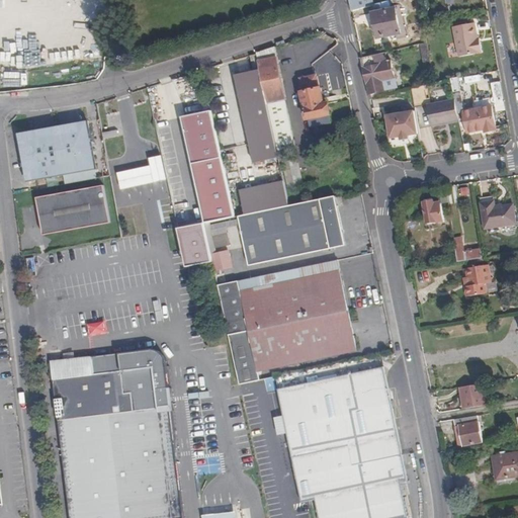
[(364,7),(362,0),(349,0),(352,10),(364,7)]
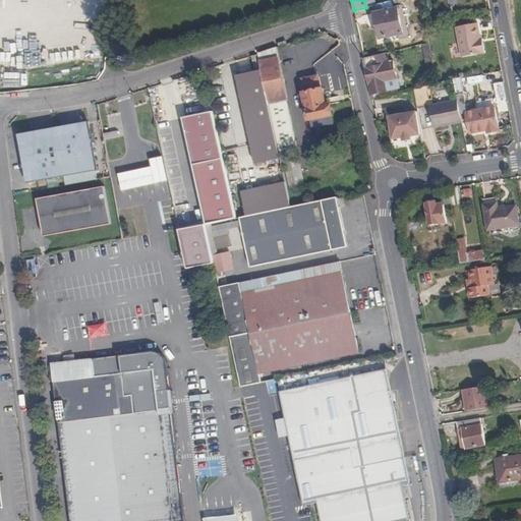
[(393,1),(373,5),(380,38),(403,33),(399,8),(395,9),(393,1)]
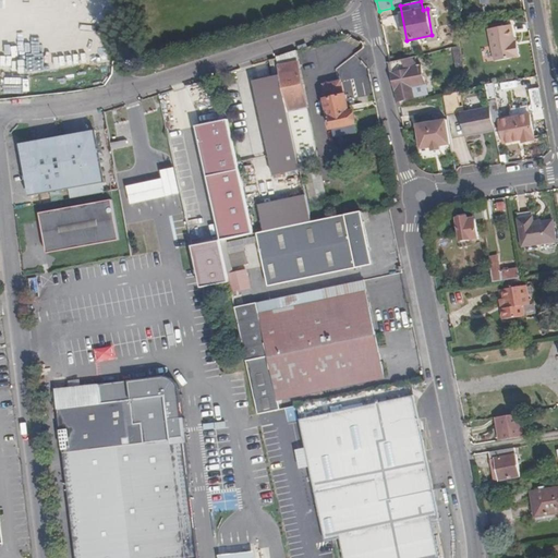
[(488,31),(494,62),(520,58),(518,47),(516,47),(512,26),(488,31)]
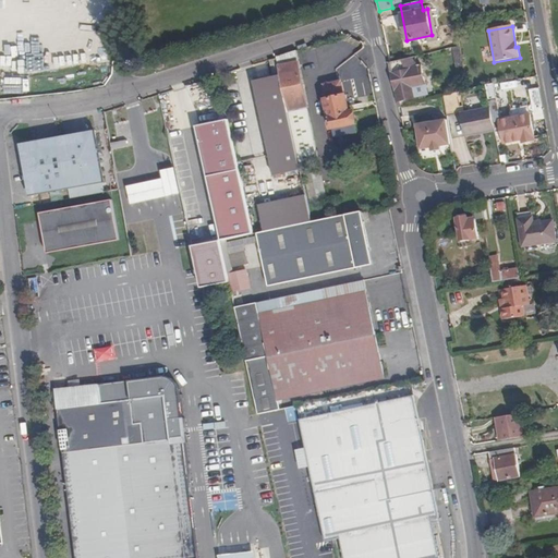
[(460,46),(452,47),(457,68),(464,65),(460,46)]
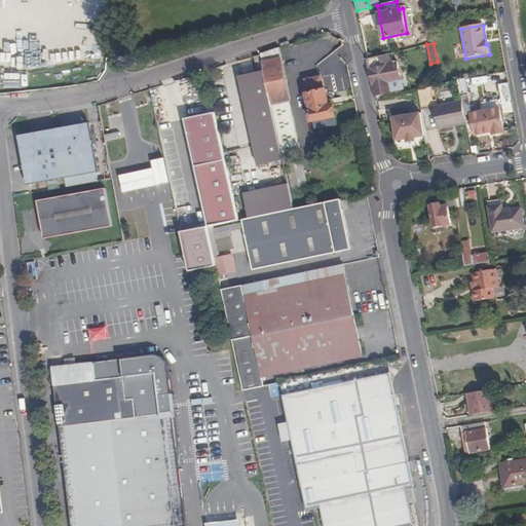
[(261,55),(265,72),(271,106),(291,102),(279,47),(261,53),(261,55)]
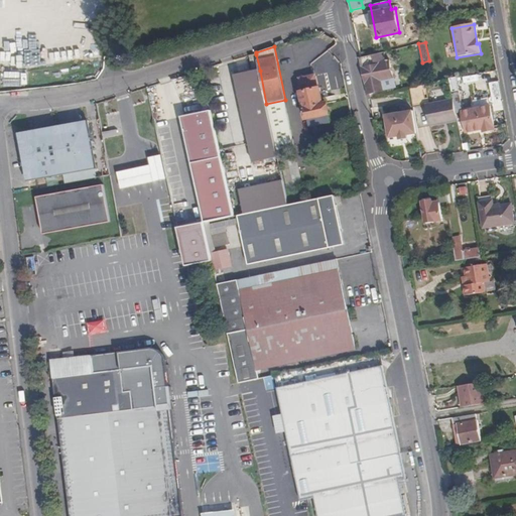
[(143,53),(145,65),(152,62),(150,52),(143,53)]
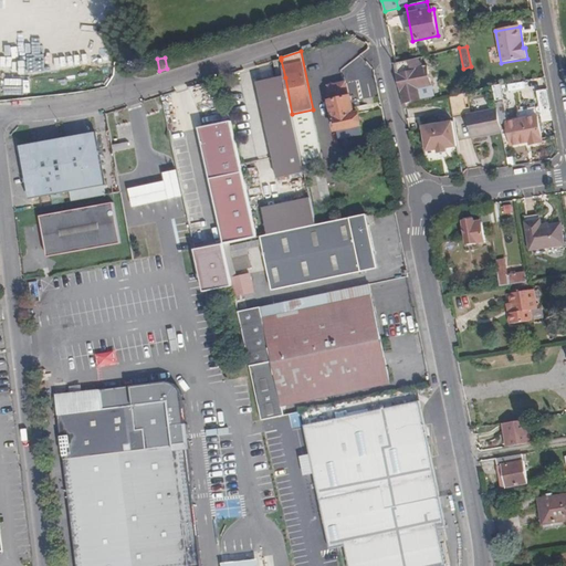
[(396,62),(404,102),(421,98),(419,87),(432,84),(428,66),(422,67),(420,58),(396,62)]
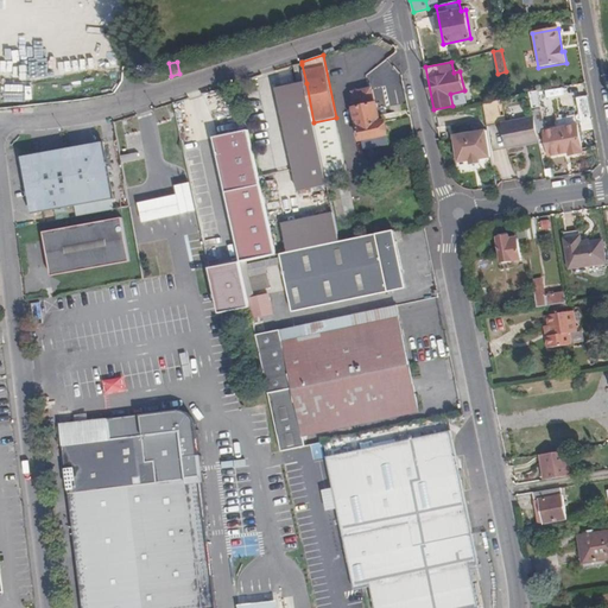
[(306,83),(302,64),(293,65),(298,84),(306,83)]
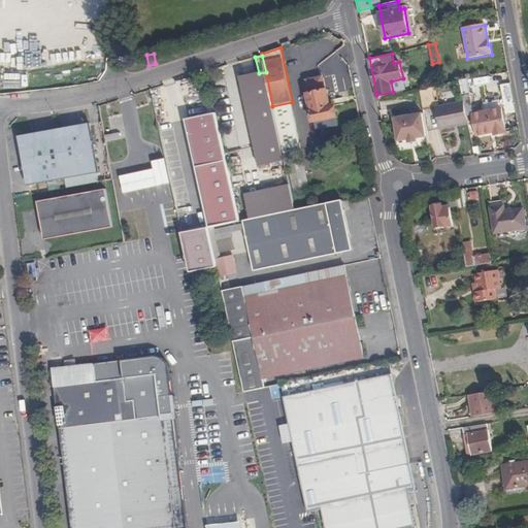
[(266,72),(259,73),(257,74),(240,77),(260,168),(285,163),(279,137),(277,129),(275,118),(272,106),(266,72)]
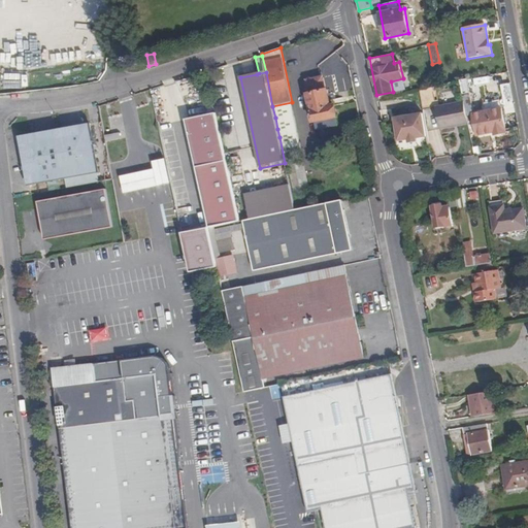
[(307,94),(312,122),(336,117),(334,105),(331,106),(327,90),(325,90),(323,77),(321,77),(306,80),(308,94),(307,94)]
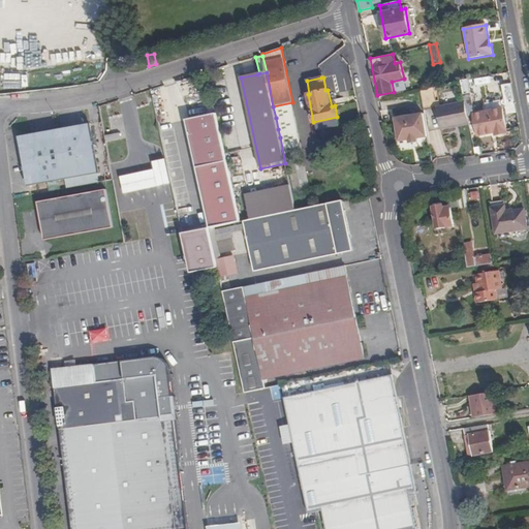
[(464,94),(471,93),(470,79),(463,80),(464,94)]
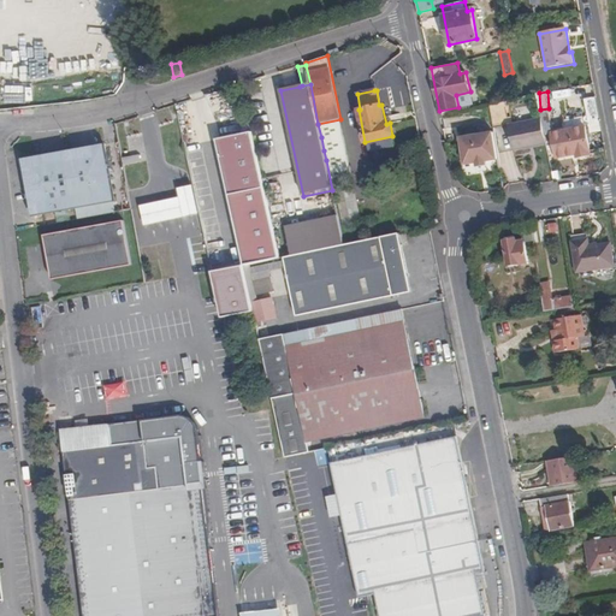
[(546,144),(542,119),(537,96),(504,102),(509,125),(514,150),(546,144)]
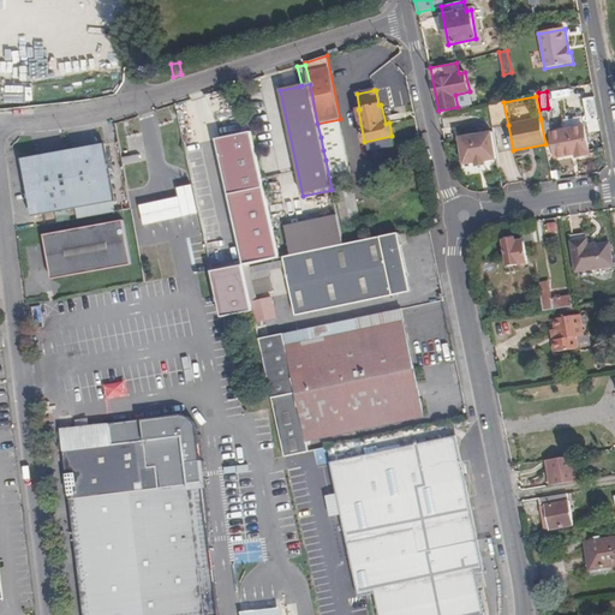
[(490,105),(494,124),(501,123),(502,126),(508,125),(503,102),(490,105)]
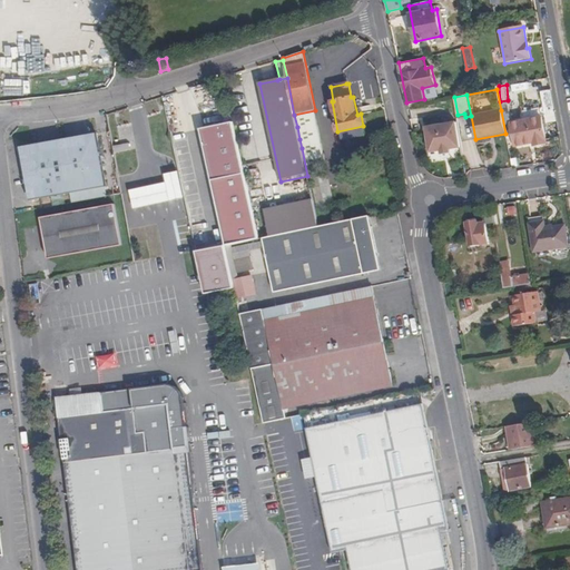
[(542,120),(524,124),(512,126),(516,148),(533,144),(533,146),(547,144),(542,120)]
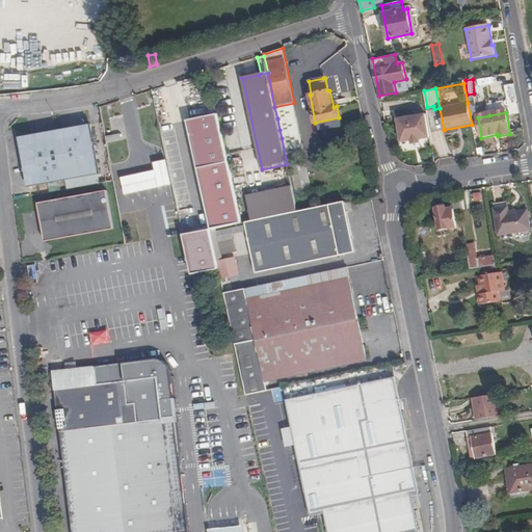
[(413,140),(420,139),(430,137),(427,114),(399,118),(402,141),(413,140)]
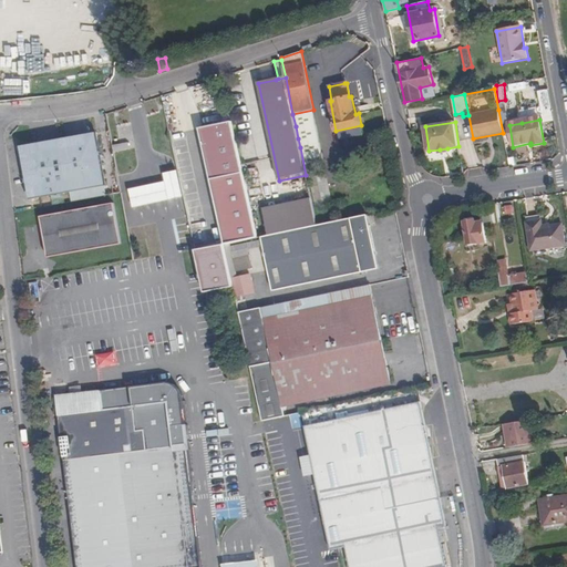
[(223,244),(255,237),(232,126),(199,133),(223,244)]
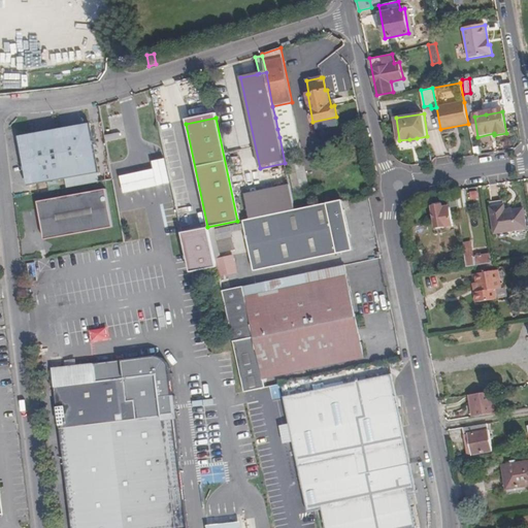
[(19,139),(25,183),(27,190),(31,189),(35,188),(99,176),(91,128),(19,139)]
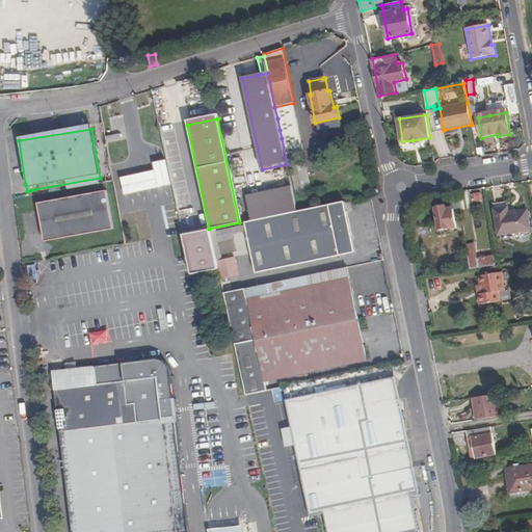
[(106,136),(107,142),(122,139),(121,134),(106,136)]
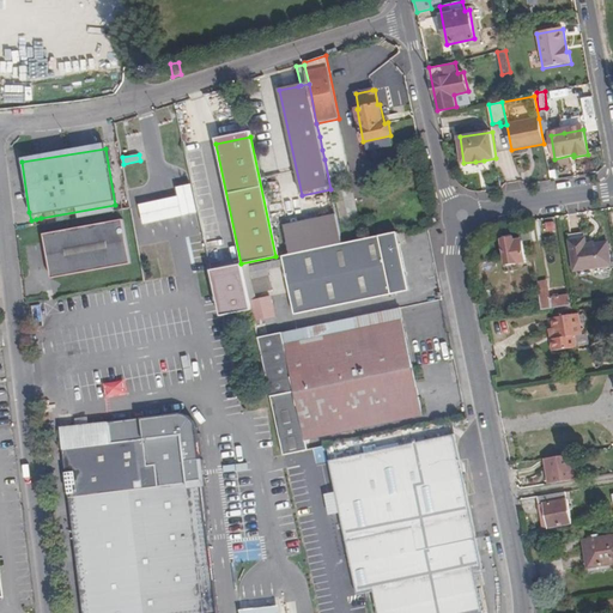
[(180,198),(140,206),(145,226),(200,213),(192,186),(178,187),(180,198)]
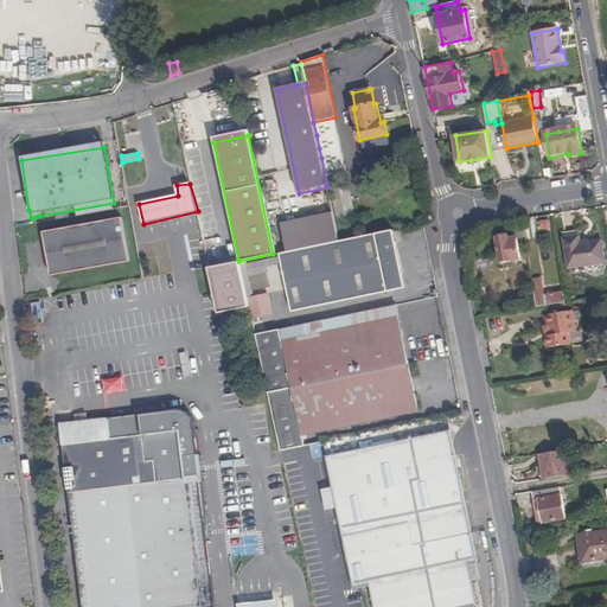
[(281,222),(288,251),(339,241),(333,211),(281,222)]
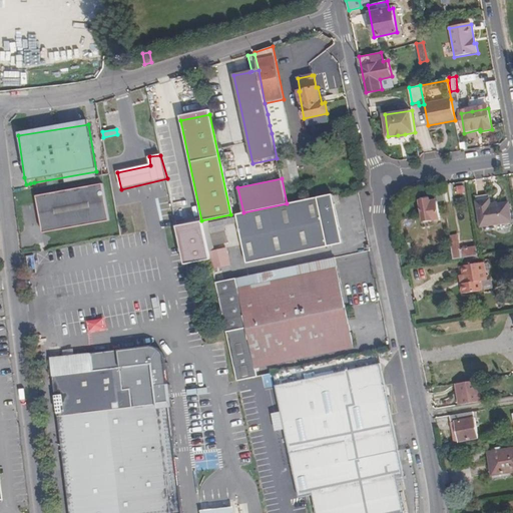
[(105,182),(40,193),(41,202),(46,230),(112,220),(105,182)]
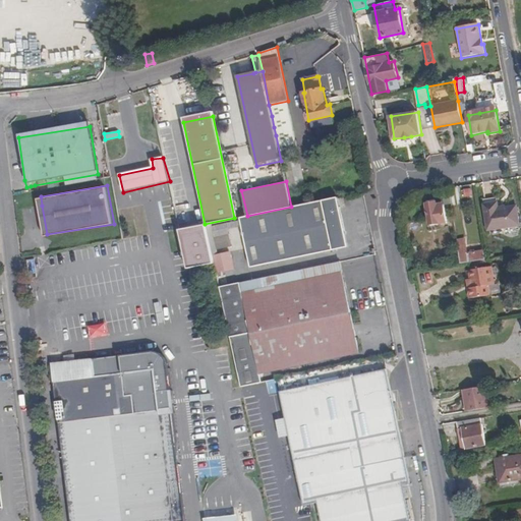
[(465,197),(472,196),(471,188),(463,189),(465,197)]
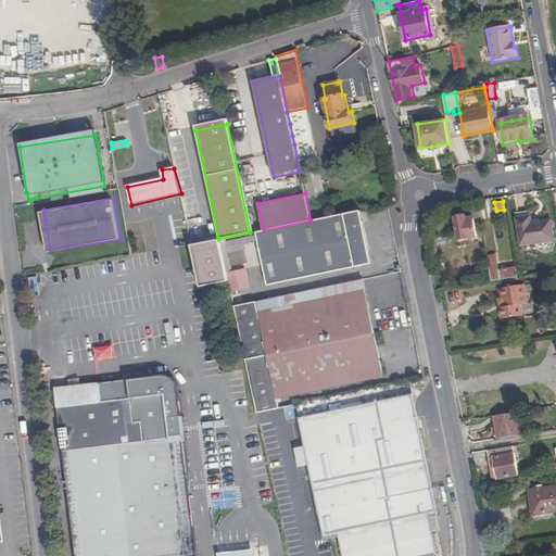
[(311,220),(264,230),(257,231),(268,285),(373,265),(362,211),(345,214),(311,220)]
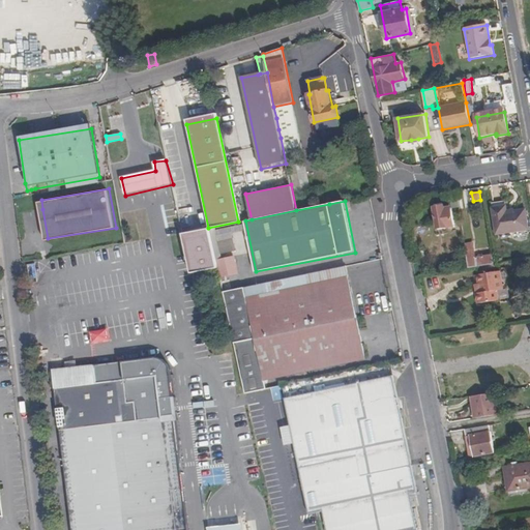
[(443,207),(443,205),(436,206),(437,208),(436,208),(439,230),(454,228),(451,210),(445,211),(444,207),(443,207)]
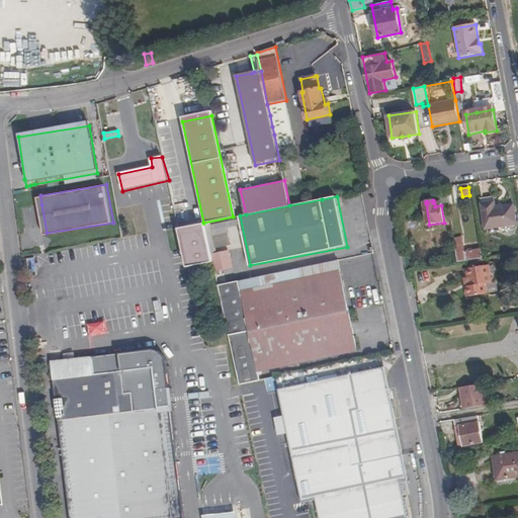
[(516,226),(514,213),(511,214),(510,205),(502,206),(503,208),(495,209),(495,206),(494,202),(481,204),(485,230),(516,226)]
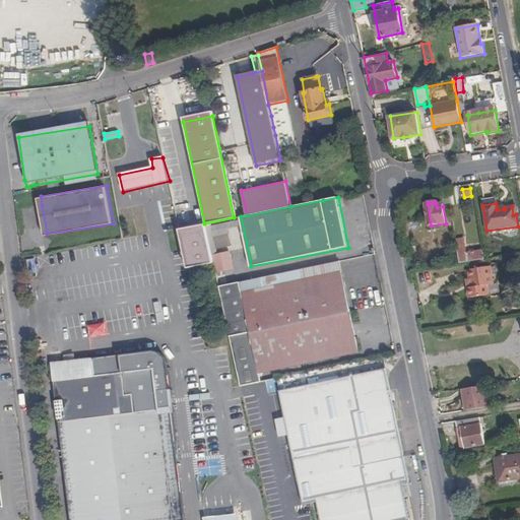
[(177,231),(185,269),(214,264),(205,224),(177,231)]
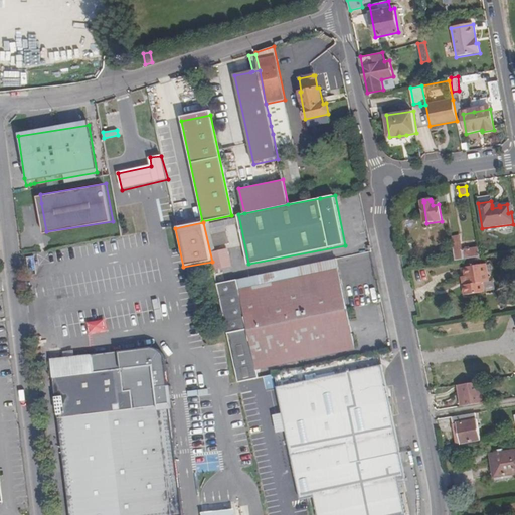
[(459,242),(453,243),(455,261),(480,256),(478,248),(460,250),(459,242)]
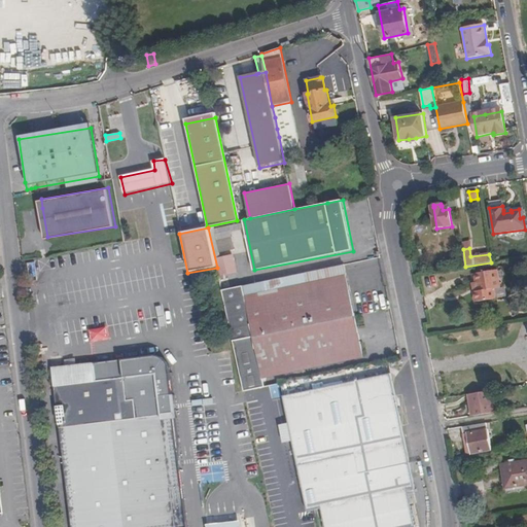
[(39,260),(40,269),(49,268),(47,259),(39,260)]
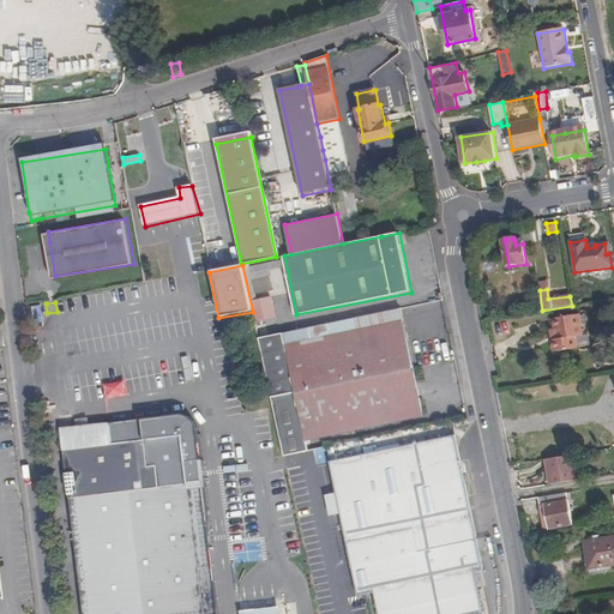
[(488,307),(479,308),(481,319),(489,317),(488,307)]
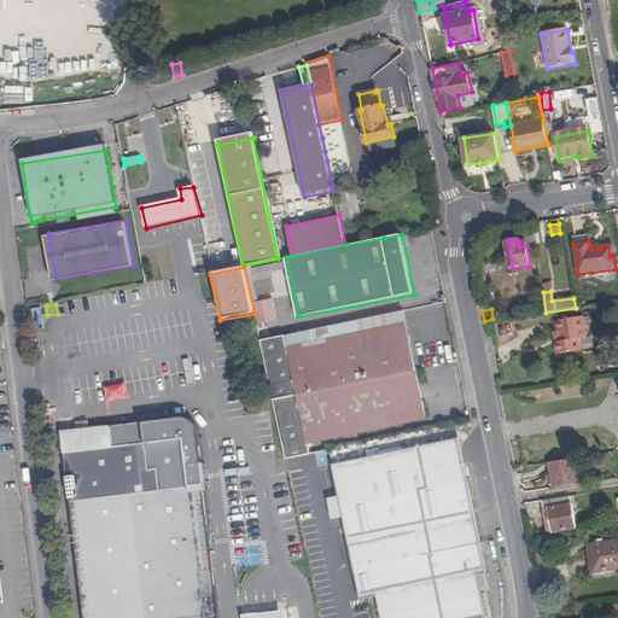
[(558,319),(560,331),(561,340),(557,342),(559,354),(581,350),(578,339),(587,338),(584,315),(558,319)]
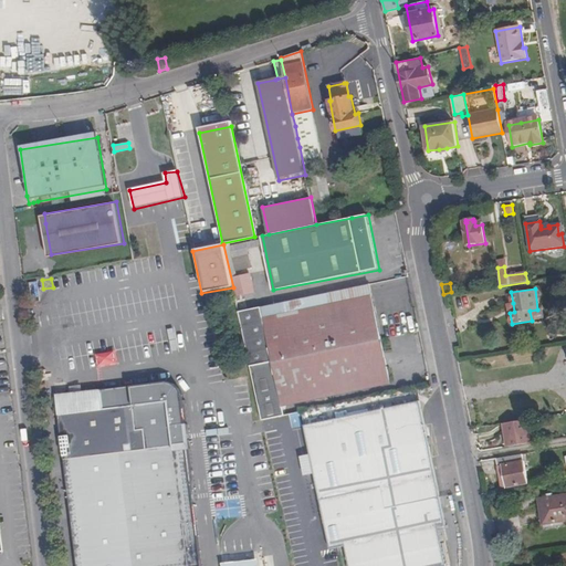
[(240,313),(252,367),(383,339),(374,301),(266,324),(263,308),(240,313)]
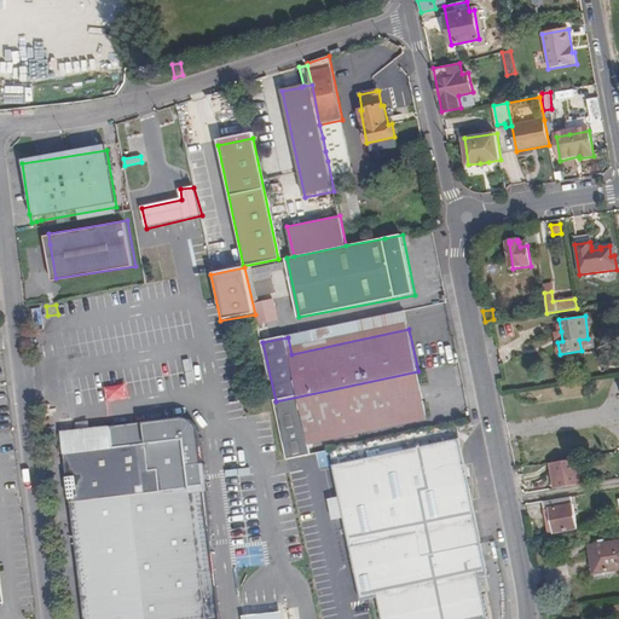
[(418,371),(276,401),(289,460),(312,455),(311,444),(429,417),(418,371)]
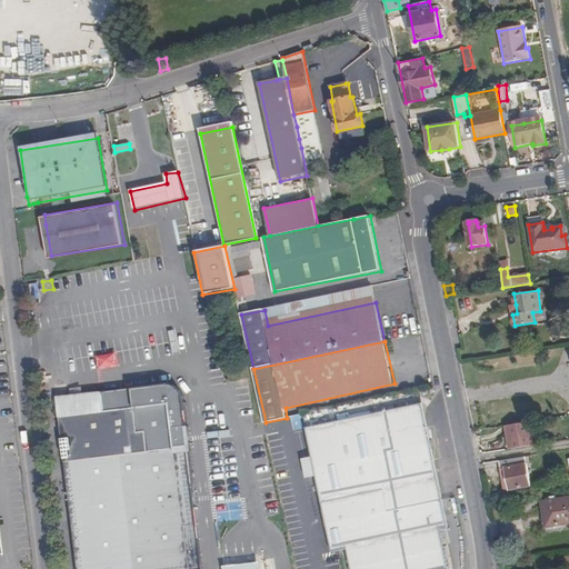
[(96,357),(99,370),(119,366),(116,352),(96,357)]
